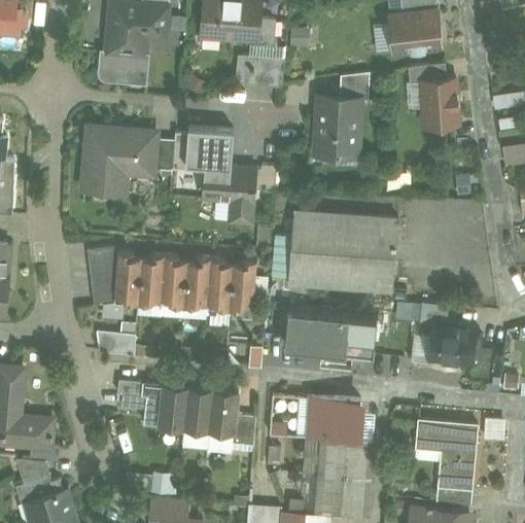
[(18,0),(0,0),(0,29),(18,31),(19,26),(25,26),(27,12),(18,11),(18,0)]
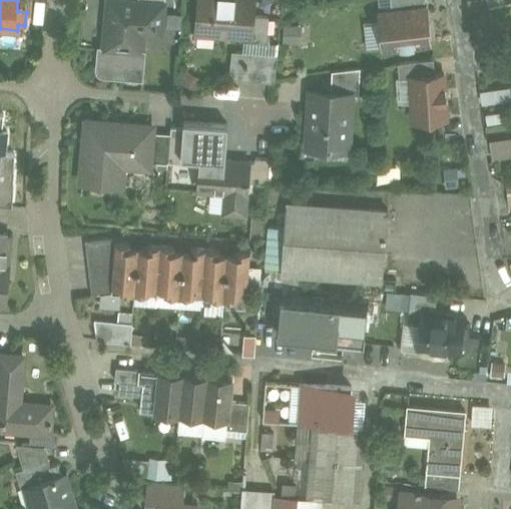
[(251,1),(237,0),(200,0),(198,32),(247,37),(248,37),(250,18),(251,1)]
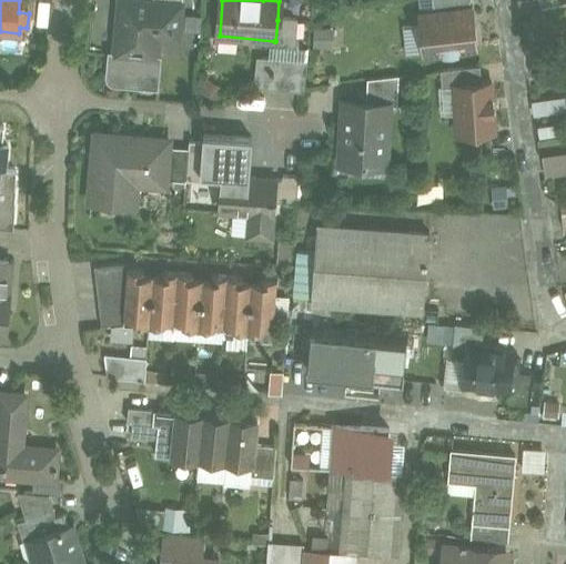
[(470,0),(431,0),(433,14),(470,10),(470,2),(471,2),(470,0)]
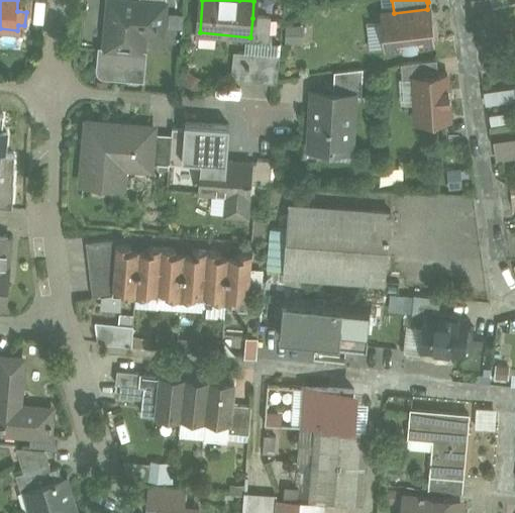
[(138,3),(108,1),(104,50),(100,49),(98,71),(98,73),(99,74),(100,76),(102,77),(141,81),(144,54),(142,54),(145,27),(163,28),(165,5),(138,3)]
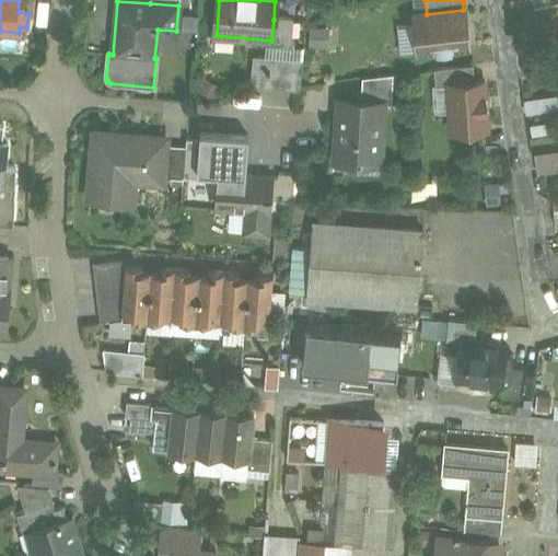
[(427,14),(413,15),(417,55),(436,53),(436,56),(452,54),(452,50),(469,48),(465,10),(463,10),(427,14)]
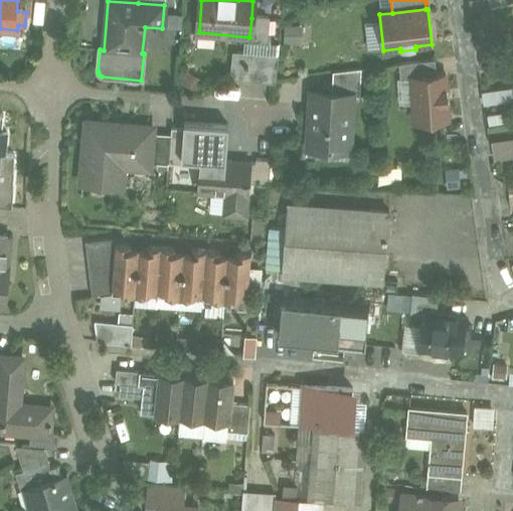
[(267,19),(251,18),(249,37),(248,37),(248,42),(265,43),(267,19)]
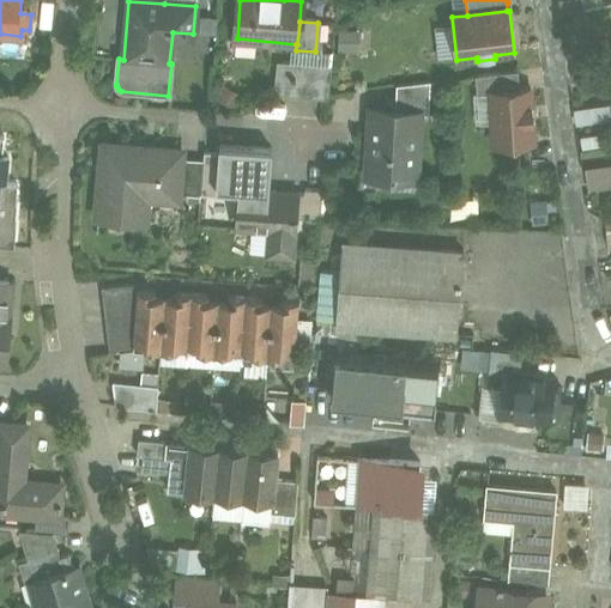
[(358,35),(338,34),(336,53),(357,54),(358,35)]
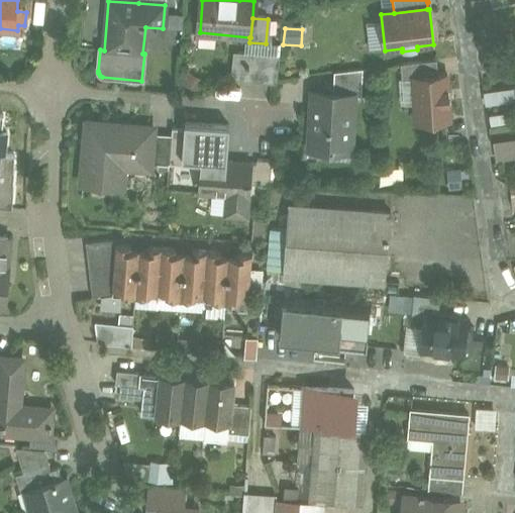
[(279,59),(237,55),(235,81),(276,85),(279,59)]
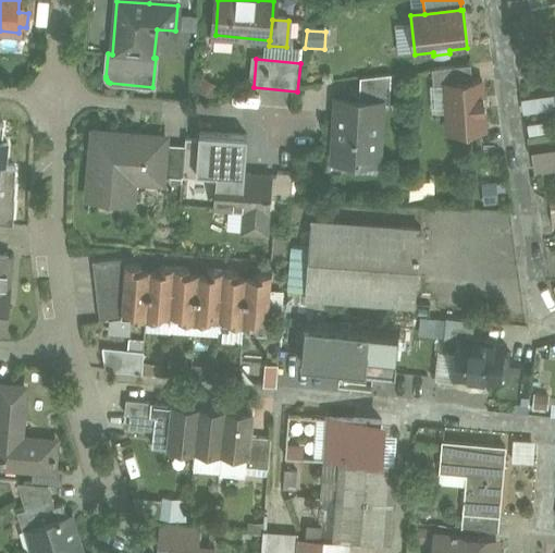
[(470,68),(431,72),(432,88),(445,87),(445,86),(471,84),(470,68)]
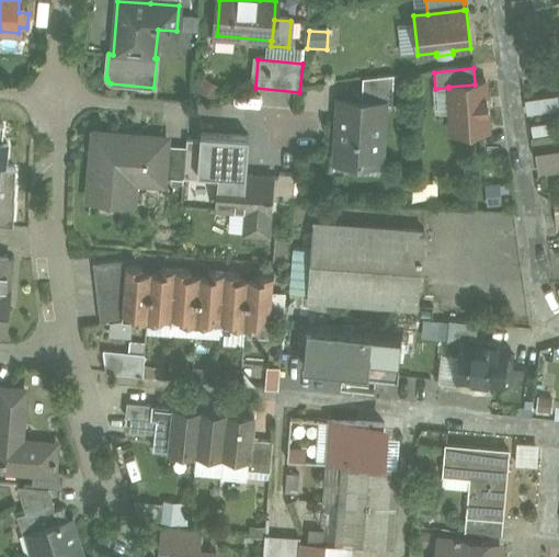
[(392,78),(362,81),(361,104),(383,106),(384,106),(390,108),(392,78)]
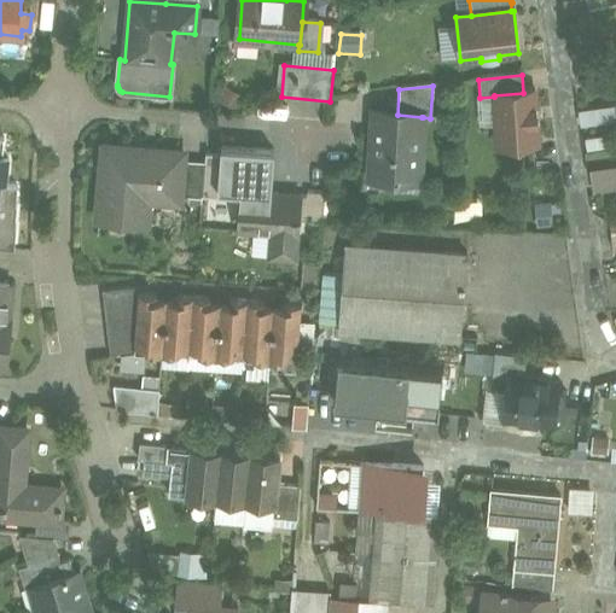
[(523,93),(494,95),(494,97),(498,147),(505,146),(511,151),(518,151),(523,145),(538,145),(534,92),(523,93)]
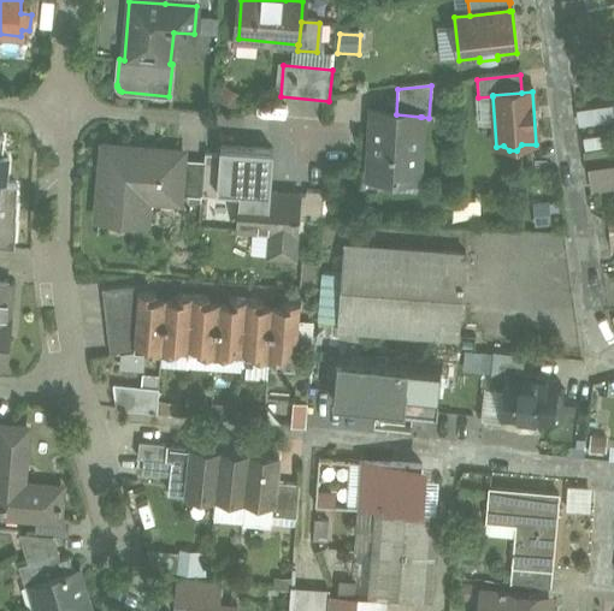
[(608,122),(607,108),(573,113),(576,126),(608,122)]
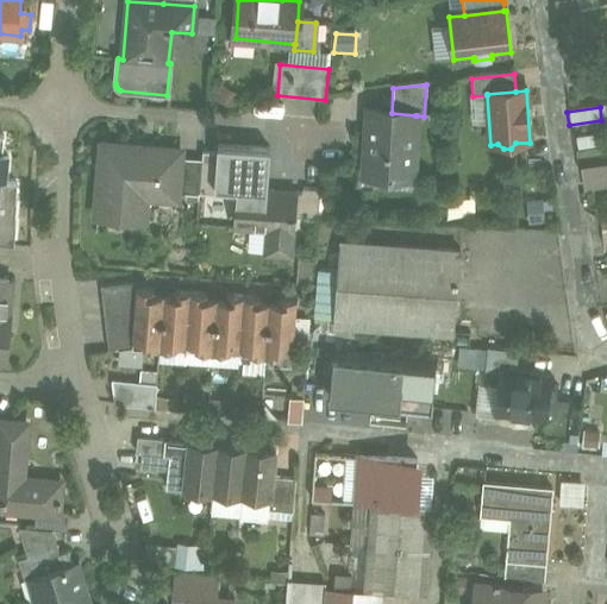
[(392,113),(368,112),(367,126),(369,126),(368,140),(367,139),(364,177),(365,177),(365,174),(411,176),(410,181),(412,181),(417,115),(415,115),(392,113)]
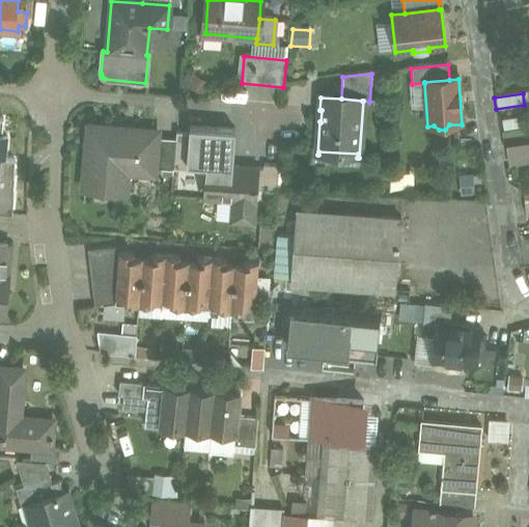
[(240,125),(187,122),(187,134),(177,133),(176,140),(175,164),(206,166),(237,168),(240,125)]
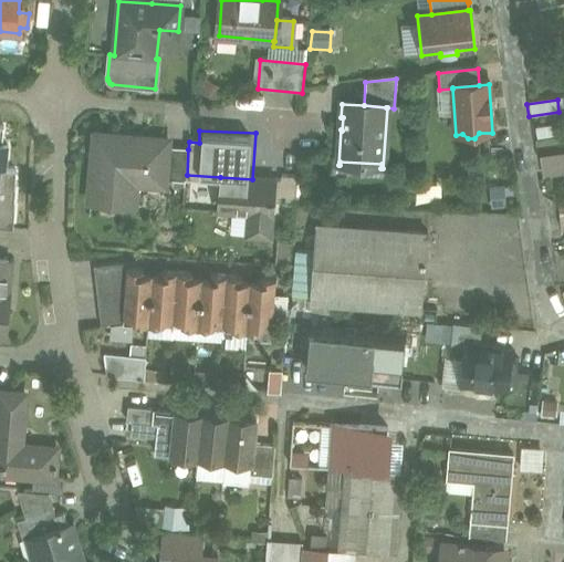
[(126,139),(95,136),(89,204),(128,208),(131,178),(164,181),(167,147),(168,147),(168,143),(144,141),(143,143),(126,142),(126,139)]
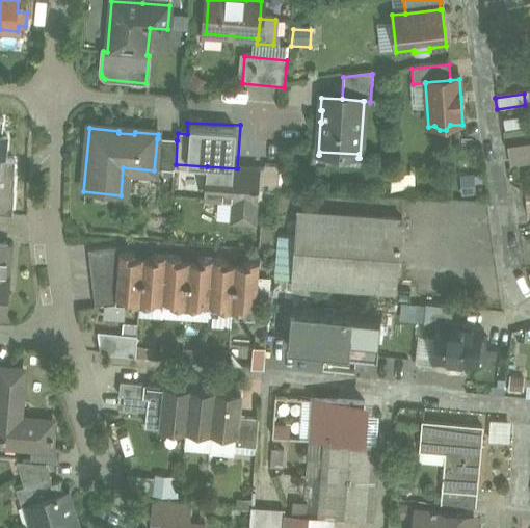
[(158,138),(157,138),(154,170),(175,172),(176,164),(177,140),(158,138)]
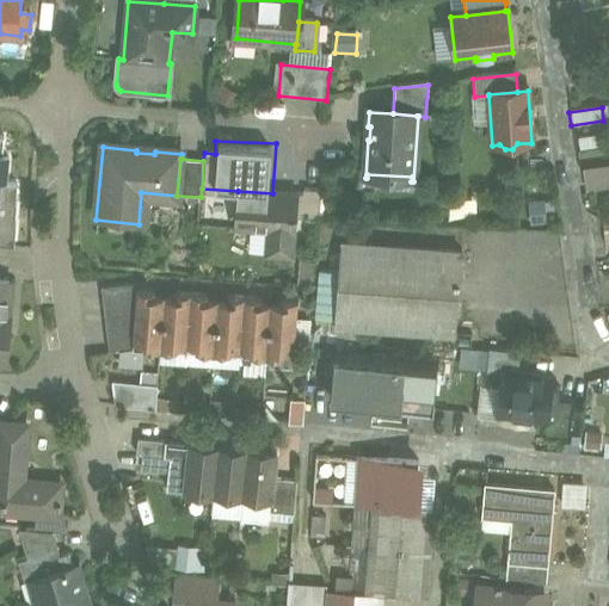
[(608,168),(582,172),(584,193),(608,190),(608,168)]
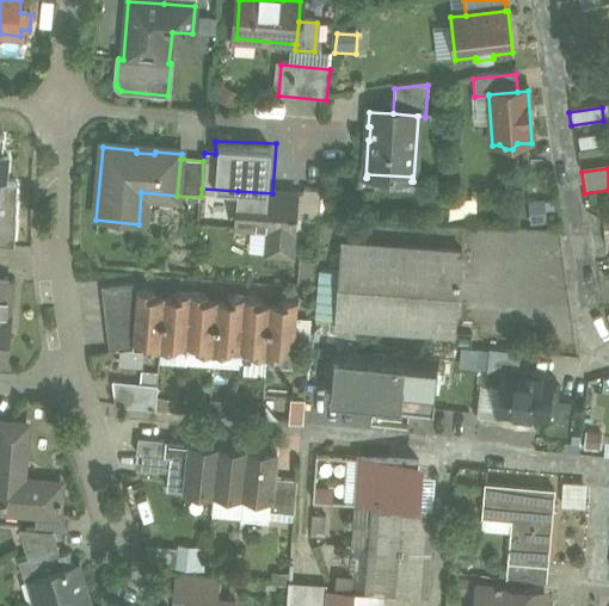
[(0,246),(13,247),(16,226),(14,226),(17,204),(14,204),(17,186),(0,184),(0,246)]
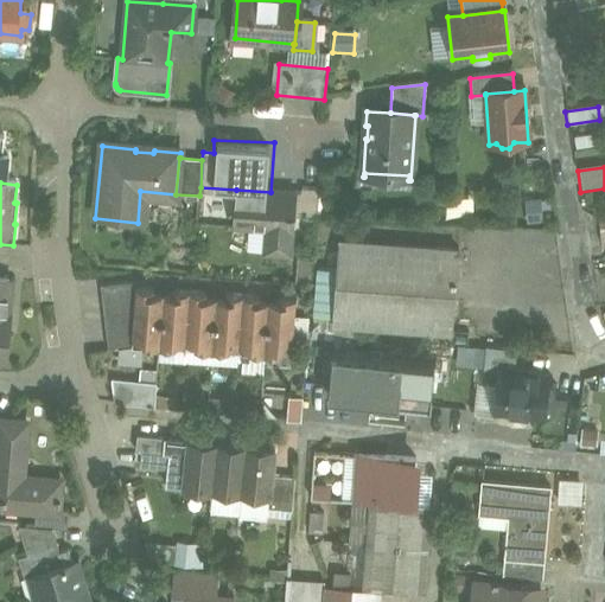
[(271,192),(236,190),(233,228),(267,230),(265,254),(288,256),(291,232),(292,232),(293,218),(295,194),(293,194),(272,193),(271,192)]
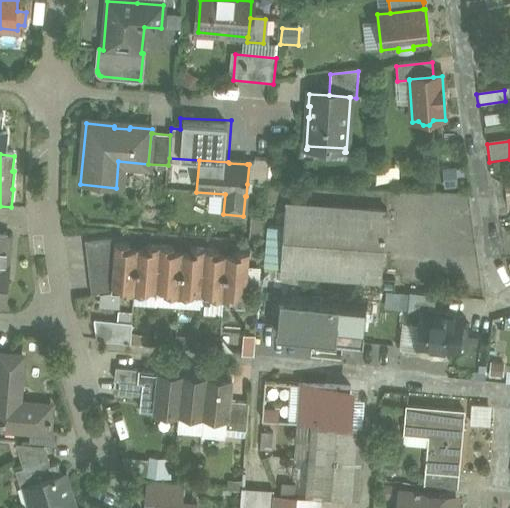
[(268,161),(254,160),(253,164),(249,164),(247,184),(266,186),(268,161)]
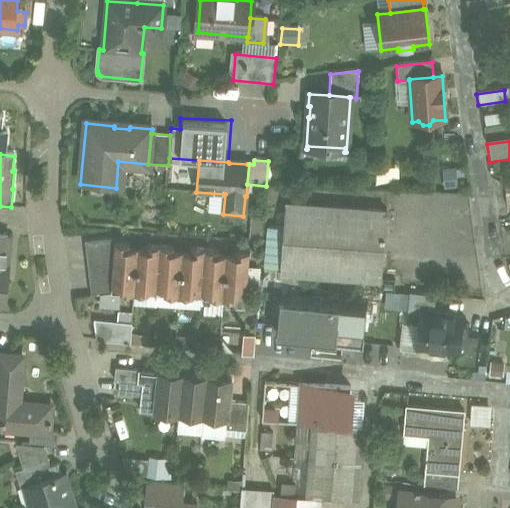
[(455,175),(441,176),(442,191),(456,190),(455,175)]
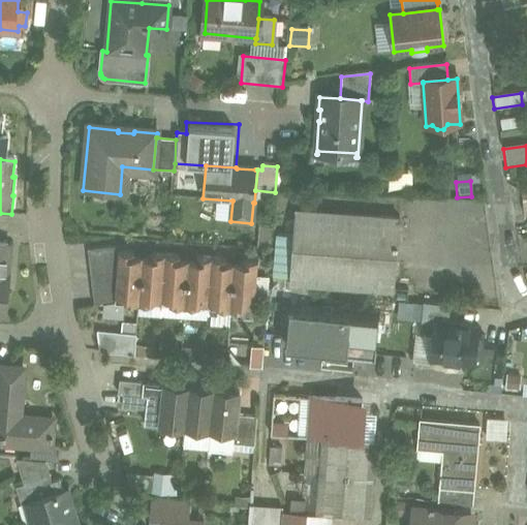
[(399,219),(295,211),(289,282),(291,282),(290,294),(313,295),(313,284),(394,290),(399,219)]
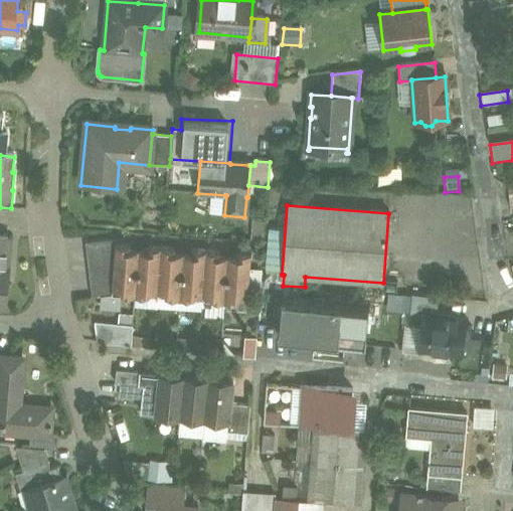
[(0,305),(5,306),(8,267),(5,267),(8,238),(0,236),(0,305)]
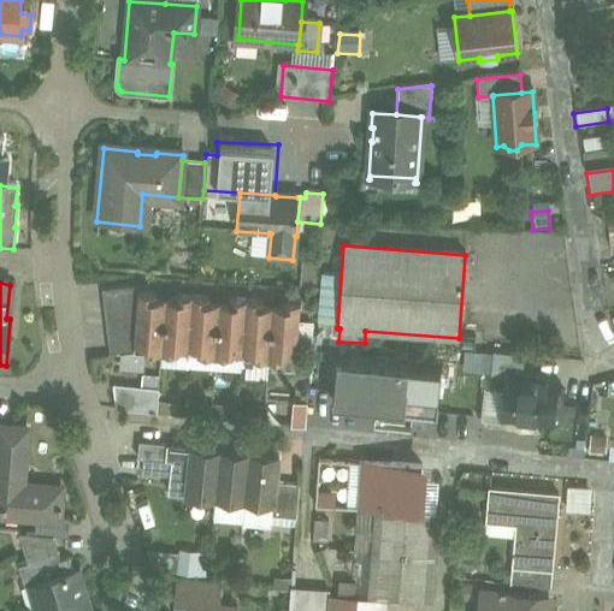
[(319,283),(316,321),(332,322),(335,283),(319,283)]
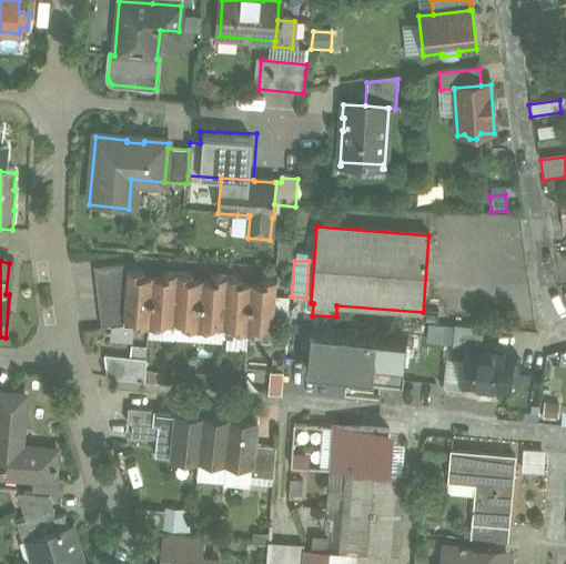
[(117,265),(94,268),(95,280),(127,277),(128,267),(117,265)]
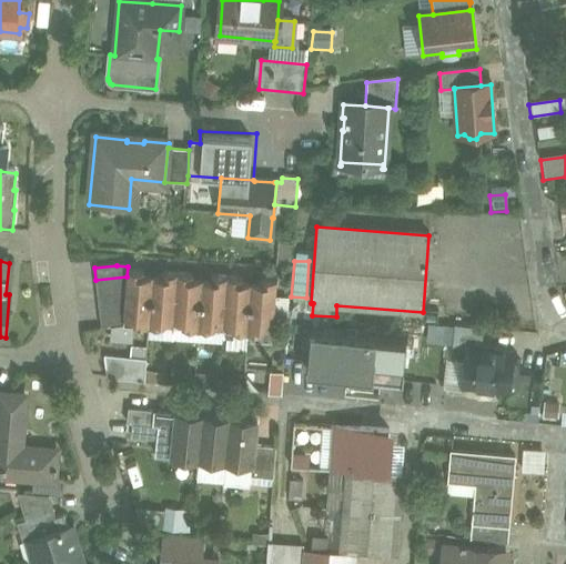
[(144,272),(128,271),(129,267),(128,267),(127,277),(127,289),(125,300),(124,312),(123,324),(149,325),(152,280),(152,278),(144,277),(144,272)]
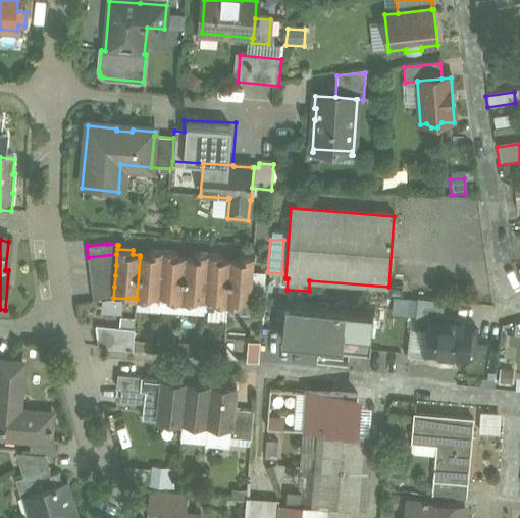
[(163,252),(148,251),(148,257),(140,257),(137,299),(152,300),(152,295),(159,296),(163,252)]
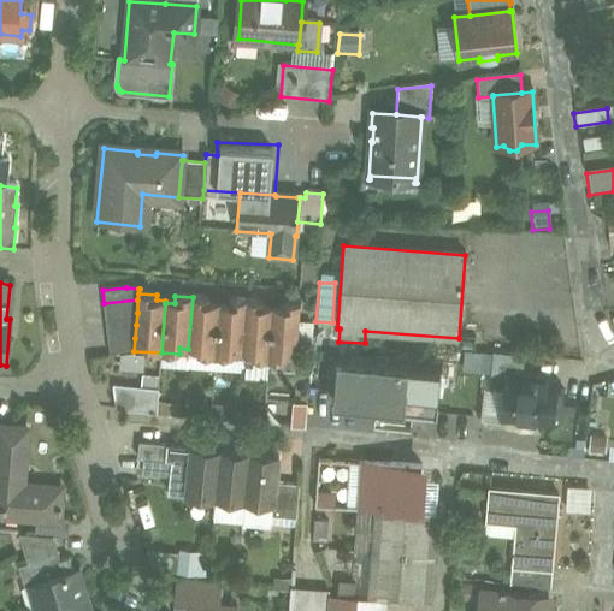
[(210,298),(193,297),(188,349),(188,355),(214,356),(218,307),(219,304),(210,303),(210,298)]
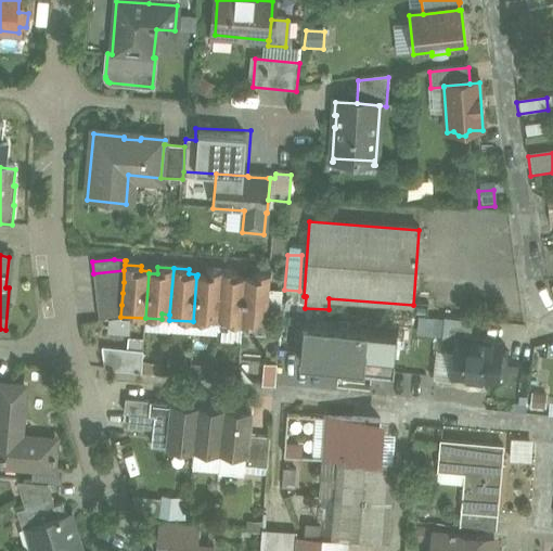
[(124,270),(93,273),(95,285),(124,282),(124,270)]
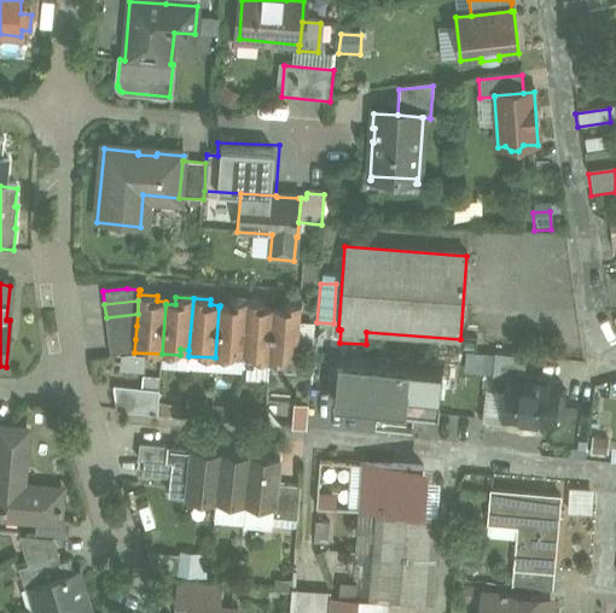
[(247,303),(231,302),(230,309),(219,308),(215,357),(234,358),(234,354),(243,354),(247,303)]
